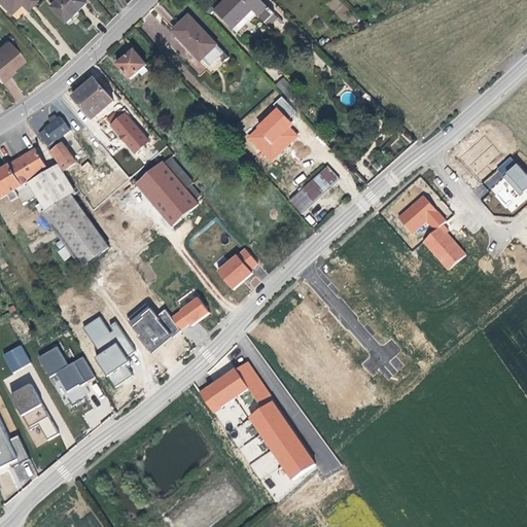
[(25,10),(35,1),(34,0),(0,0),(0,5),(8,14),(19,5),(25,10)]
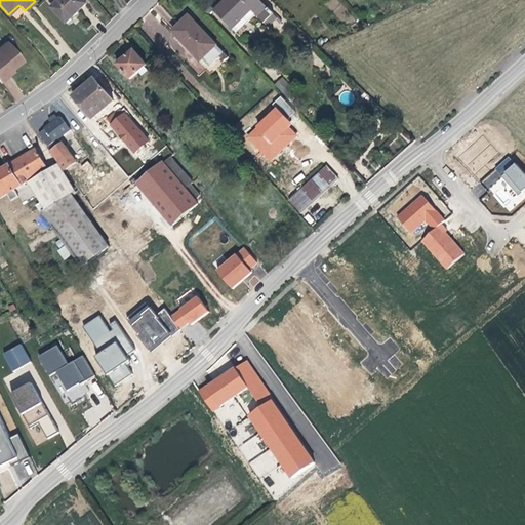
[(82,0),(59,0),(52,7),(67,24),(76,14),(86,4),(82,0)]
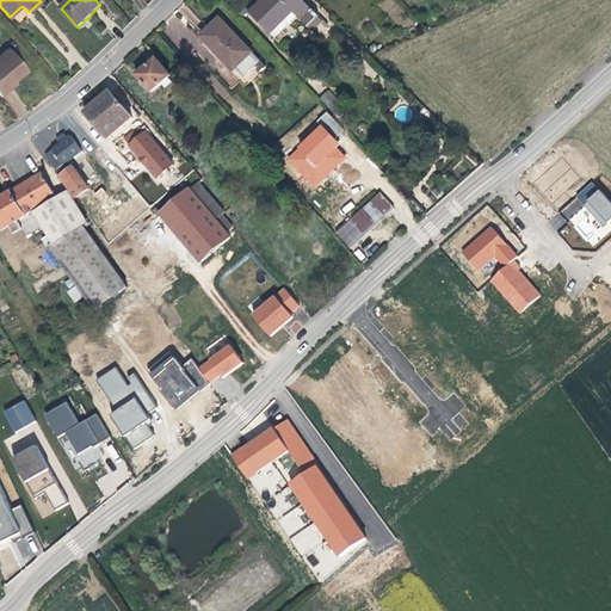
[(322,20),(301,0),(257,0),(261,4),(251,14),(271,35),(292,13),(297,18),(312,31),(322,20)]
